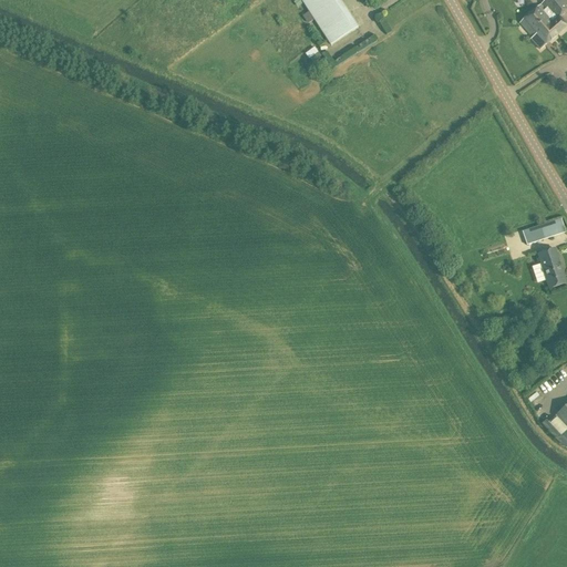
[(300,0),(330,45),(359,28),(340,0),(300,0)]
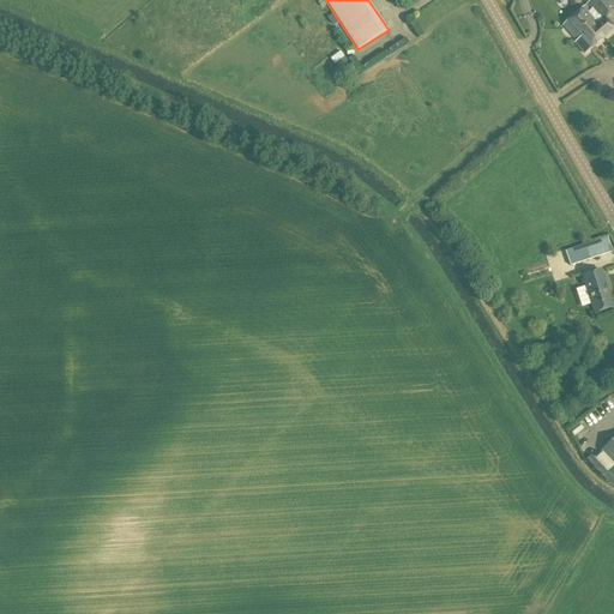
[(584,54),(613,30),(605,20),(613,12),(613,2),(612,0),(593,0),(564,26),(577,42),(576,43),(584,54)]
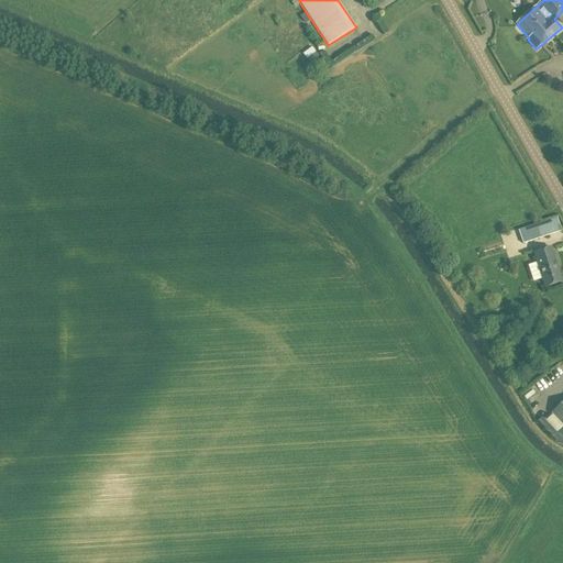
[(307,59),(316,53),(312,47),(302,54),(307,59)]
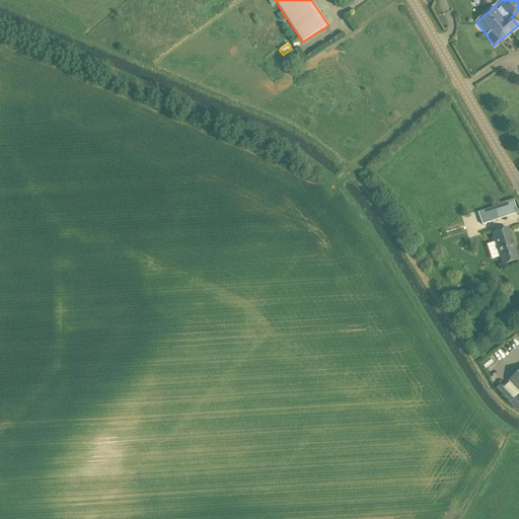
[(499,206),(477,213),(483,225),(503,218),(499,206)]
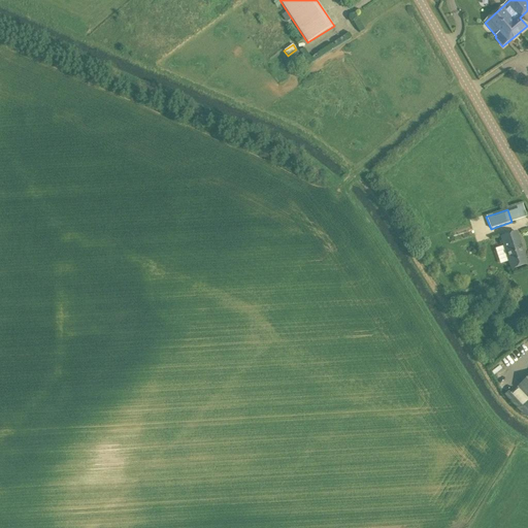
[(496,230),(488,233),(490,239),(499,235),(496,230)]
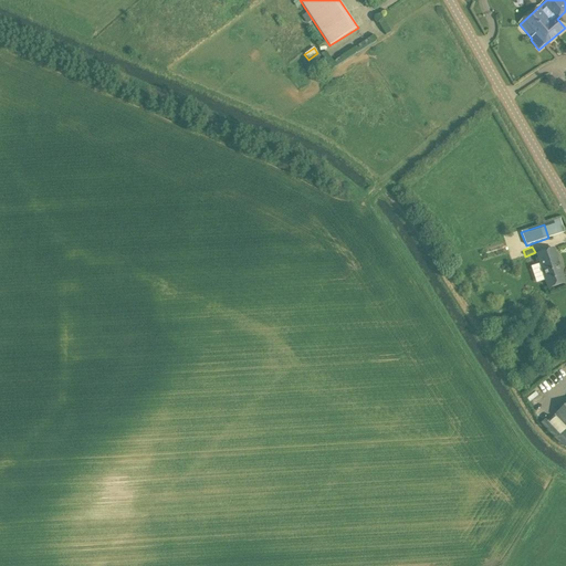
[(548,290),(565,283),(554,249),(537,255),(548,290)]
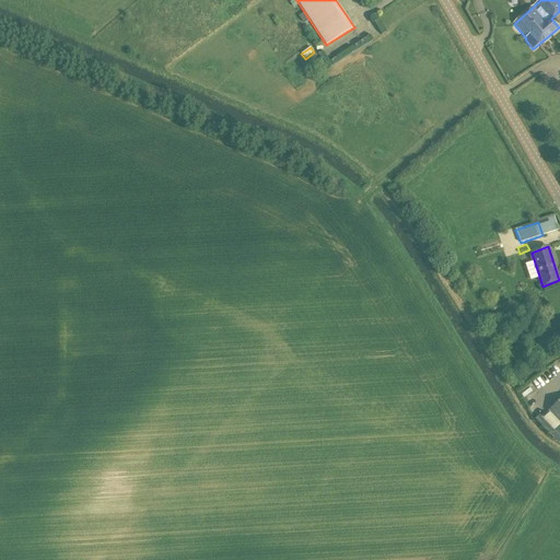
[(533,411),(545,407),(540,395),(528,399),(533,411)]
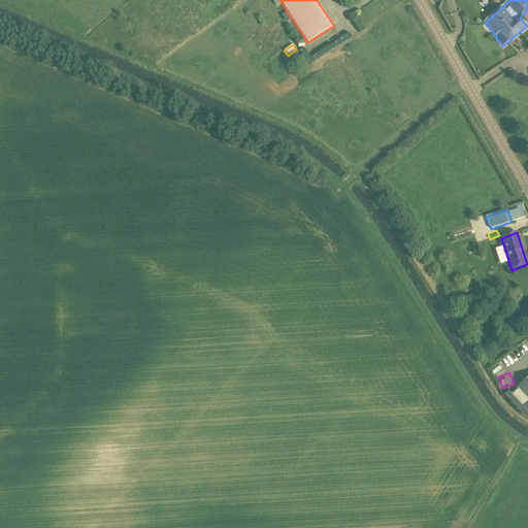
[(527,378),(518,388),(510,394),(514,397),(509,401),(521,414),(525,409),(525,410),(527,407),(527,378)]
